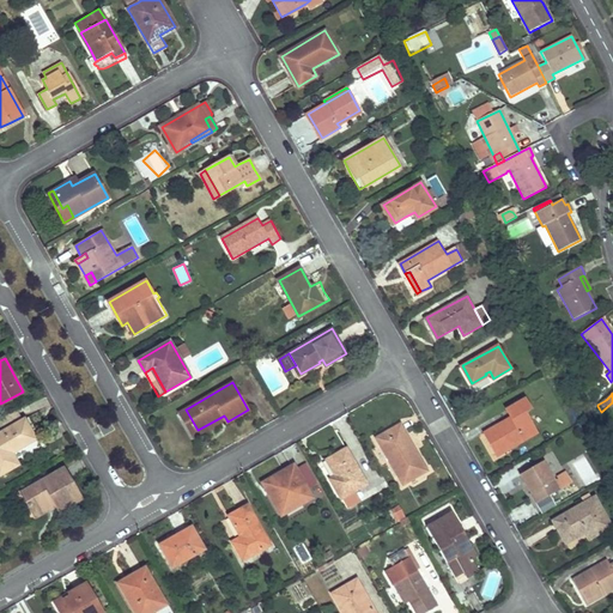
[(598,405),(606,400),(602,395),(594,400),(598,405)]
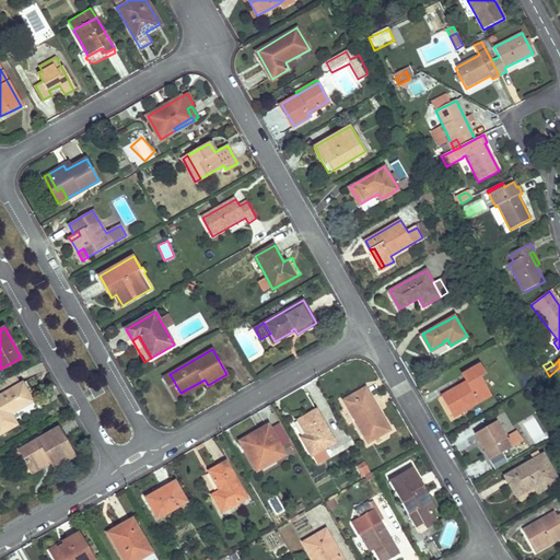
[(480,364),(473,369),(464,373),(469,383),(457,391),(455,387),(443,394),(455,415),(490,395),(479,376),(486,373),(480,364)]
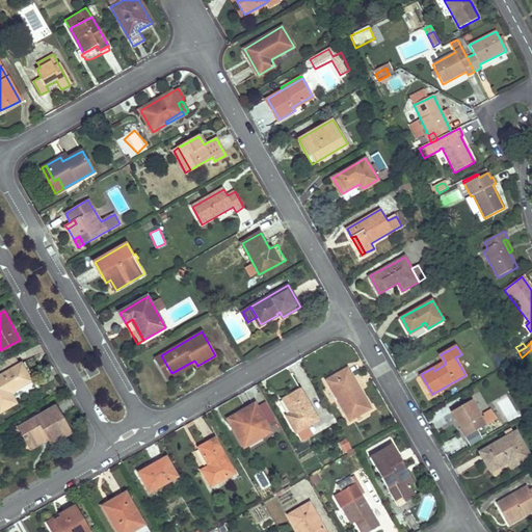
[(16,355),(0,364),(0,371),(2,375),(0,376),(0,414),(43,389),(36,377),(31,380),(22,364),(21,365),(16,355)]
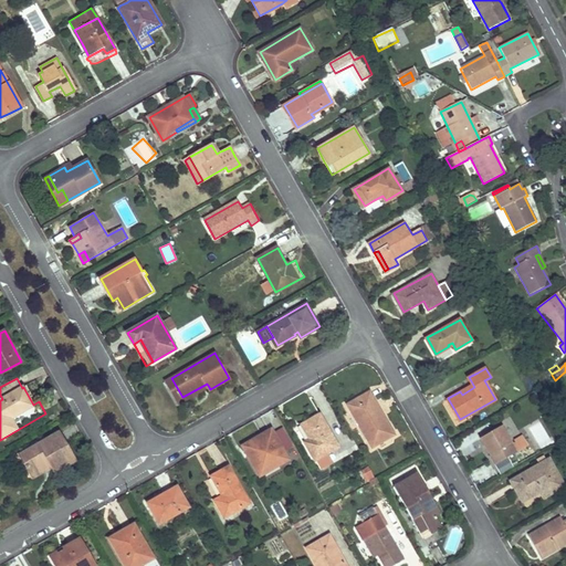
[(165,381),(179,404),(209,387),(207,384),(195,390),(182,397),(171,378),(165,381)]
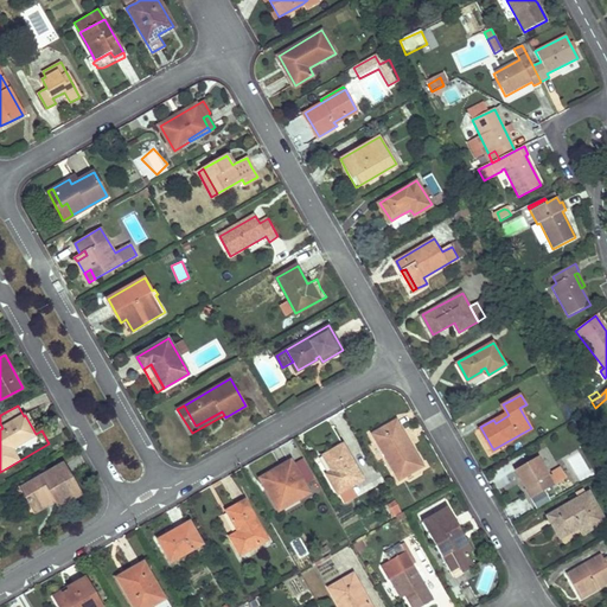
[(113,427),(107,416),(96,422),(102,433),(113,427)]
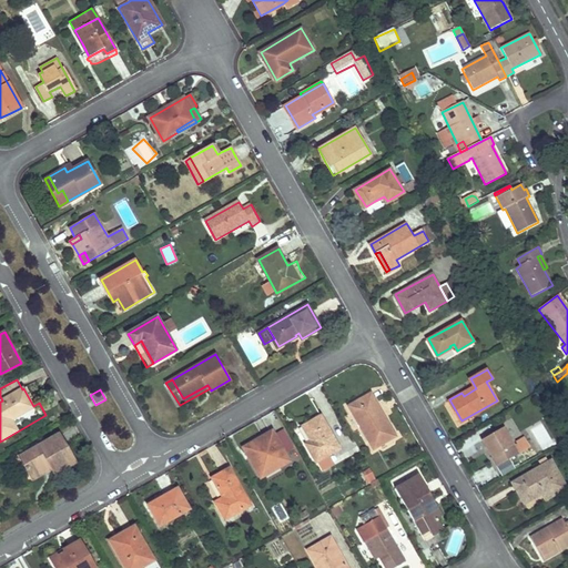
[(374,449),(385,443),(396,436),(371,393),(348,406),(374,449)]
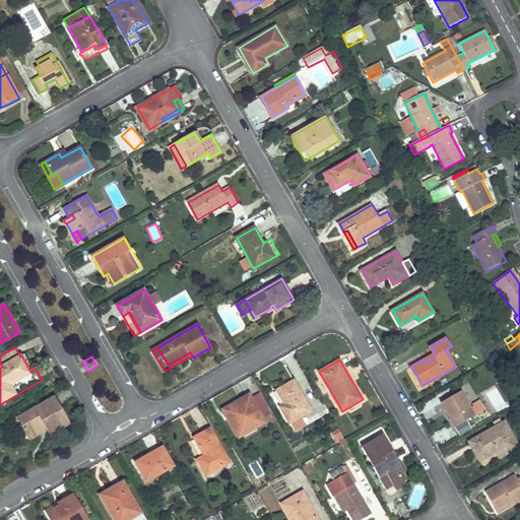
[(276,390),(280,397),(284,403),(280,405),(289,423),(290,421),(302,415),(310,410),(294,380),(276,390)]
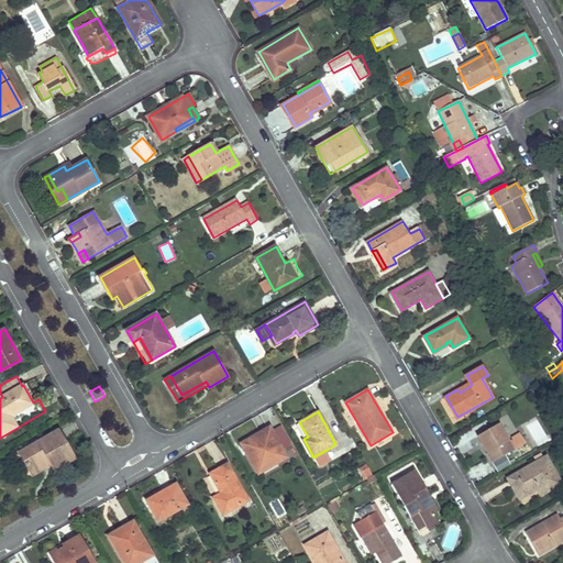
[(537,448),(552,439),(540,418),(525,427),(537,448)]
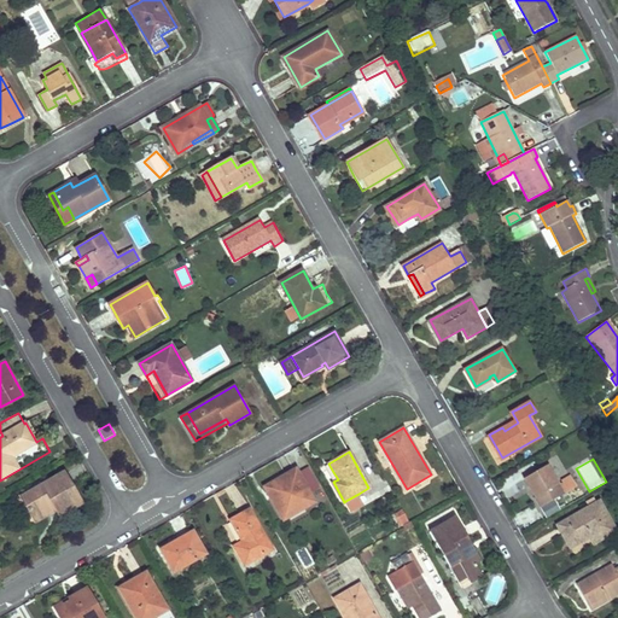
[(570,474),(564,478),(558,482),(548,465),(525,478),(542,506),(577,487),(570,474)]
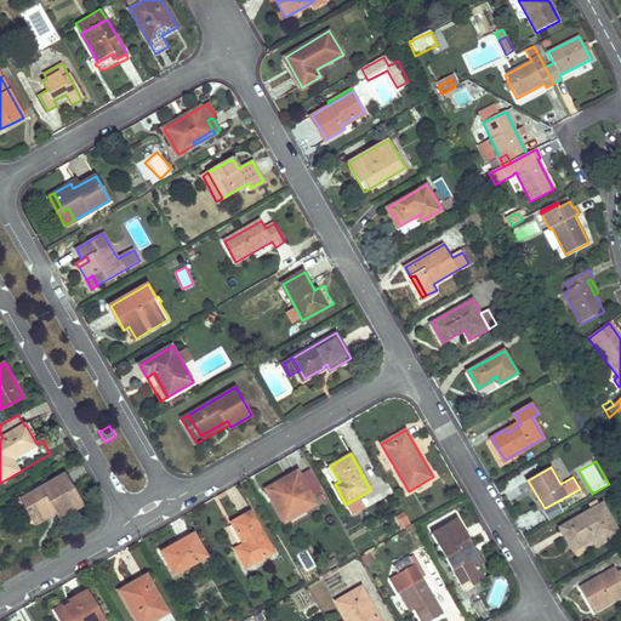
[(285,522),(301,513),(317,503),(298,472),(267,489),(285,522)]
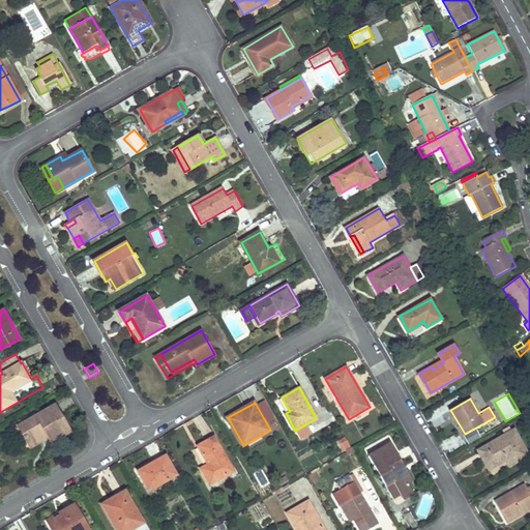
[(20,425),(29,442),(47,433),(50,437),(51,440),(69,431),(56,406),(20,425)]
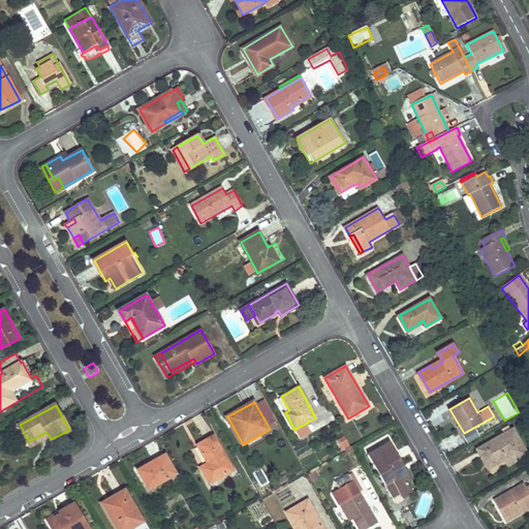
[(488,430),(499,424),(496,416),(484,423),(488,430)]
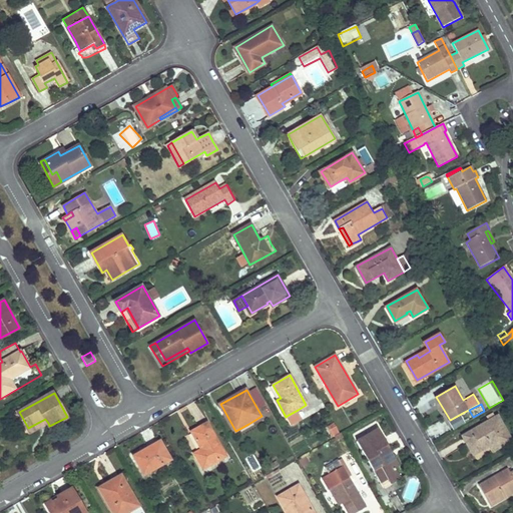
[(298,410),(287,416),(292,425),(303,419),(298,410)]
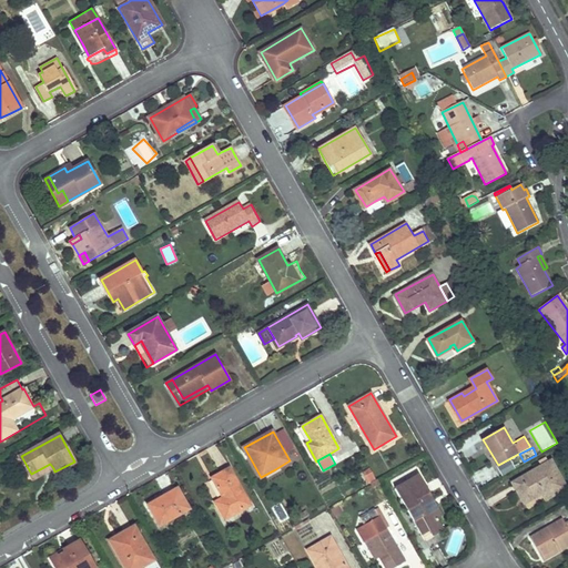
[(525,503),(534,497),(543,493),(546,498),(567,487),(551,460),(514,483),(525,503)]
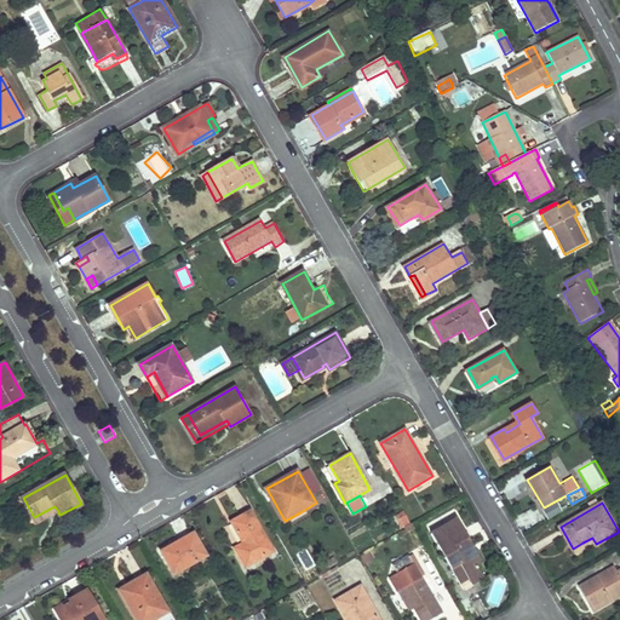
[(34,517),(38,523),(58,511),(55,506),(34,517)]
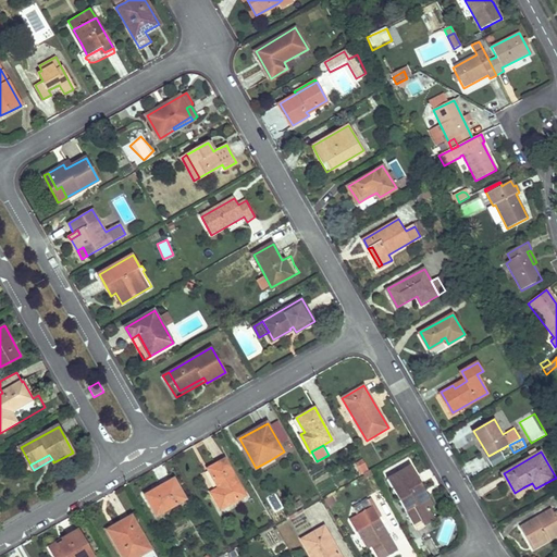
[(208,468),(213,478),(220,487),(212,492),(222,509),(246,495),(224,459),(208,468)]
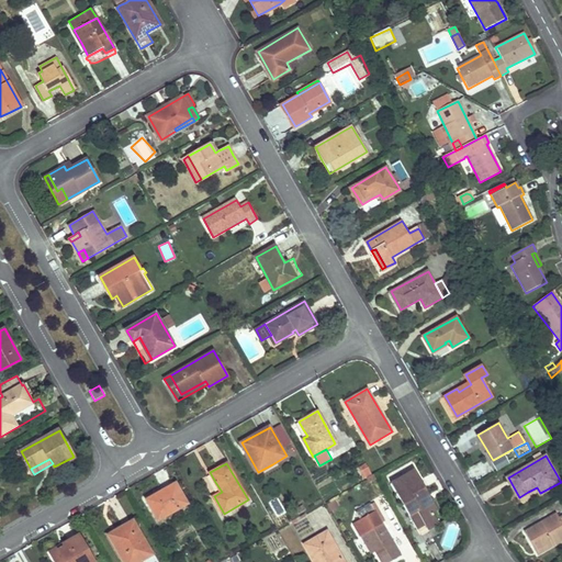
[(439,524),(436,517),(431,512),(437,508),(414,470),(391,483),(420,534),(439,524)]
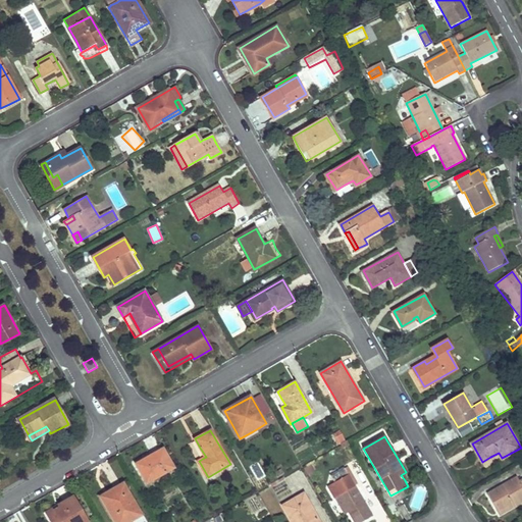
[(163,451),(158,454),(152,457),(152,456),(137,464),(147,483),(173,468),(163,451)]
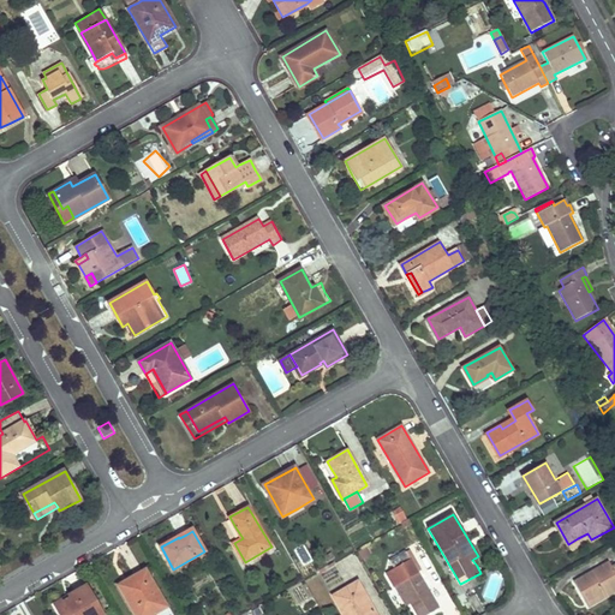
[(304,545),(294,550),(303,563),(311,559),(304,545)]
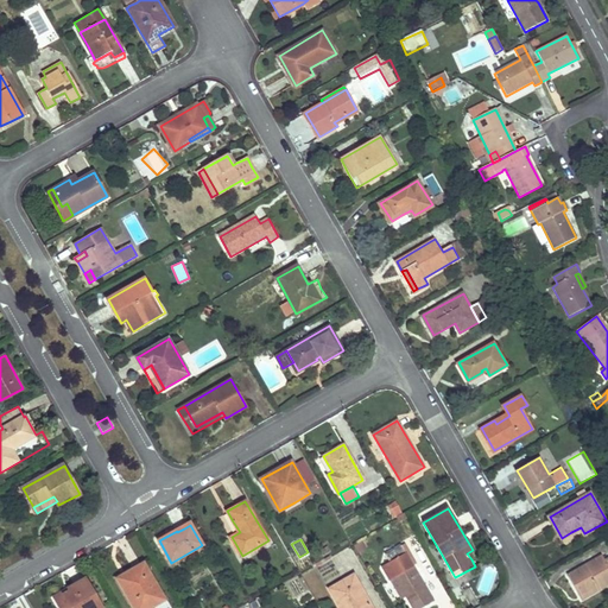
[(390,563),(382,567),(390,580),(392,578),(394,577),(405,595),(412,607),(422,607),(434,601),(401,545),(385,555),(390,563)]
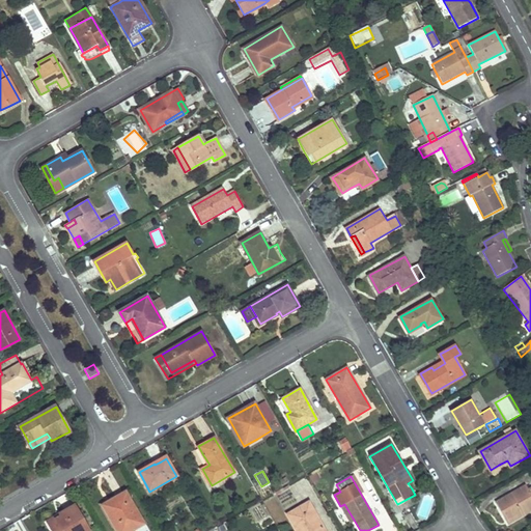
[(530,486),(528,488),(527,487),(526,485),(496,502),(505,521),(521,512),(522,514),(530,509),(530,486)]
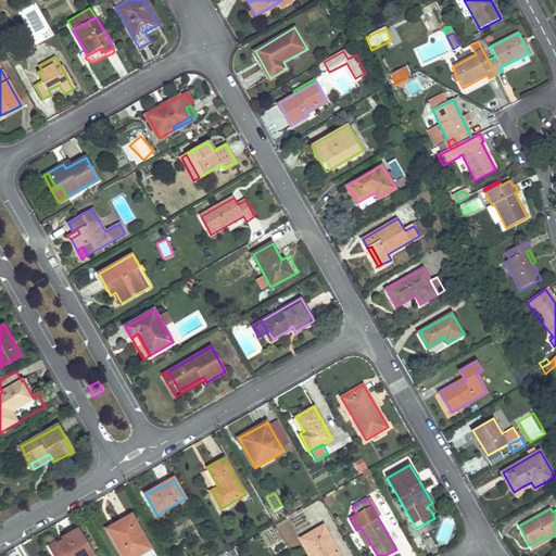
[(124,555),(137,555),(139,555),(150,548),(131,516),(109,529),(124,555)]
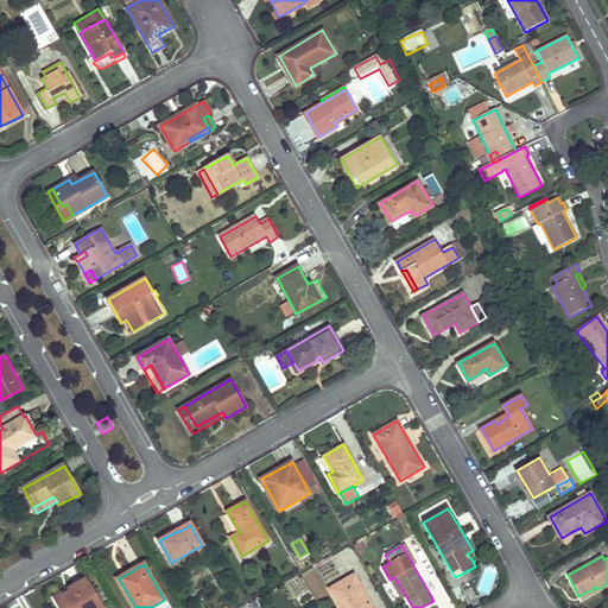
[(341,607),(372,607),(354,576),(331,589),(341,607)]
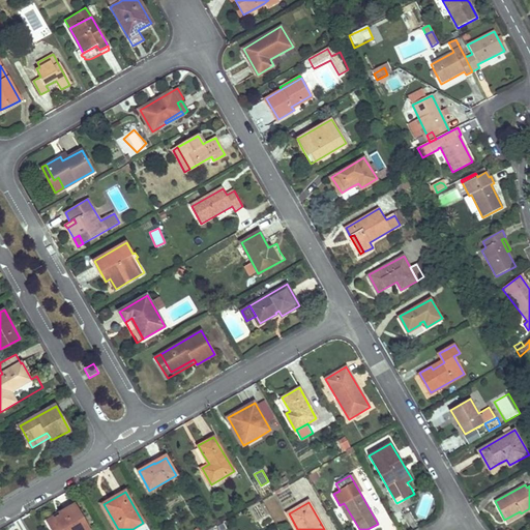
[(342,504),(350,521),(353,519),(344,503),(342,504)]
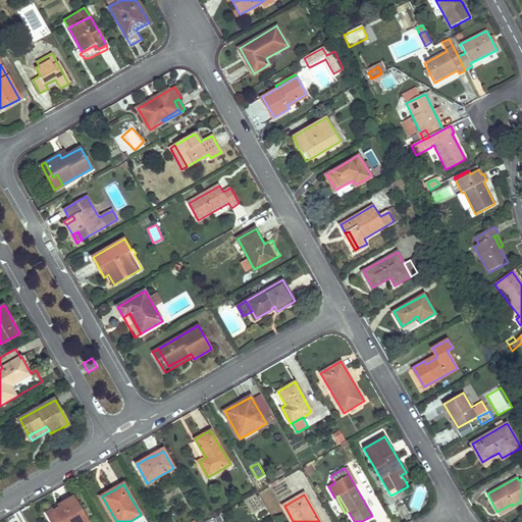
[(52,521),(87,521),(73,498),(58,506),(60,508),(49,515),(52,521)]
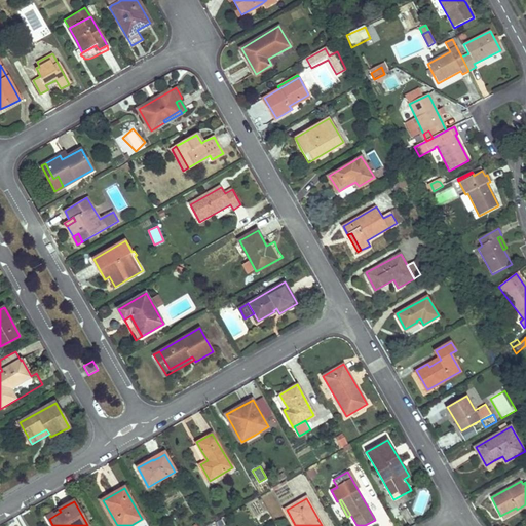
[(500,516),(502,518),(517,510),(516,508),(500,516)]
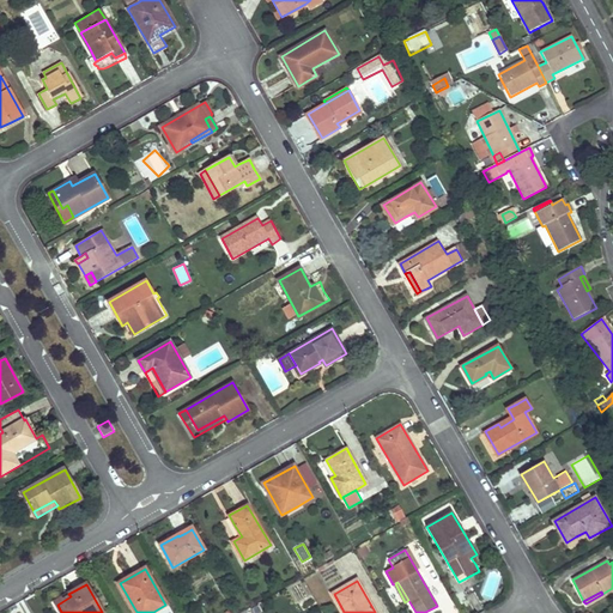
[(68,593),(55,601),(58,605),(71,596),(68,594),(68,593)]
